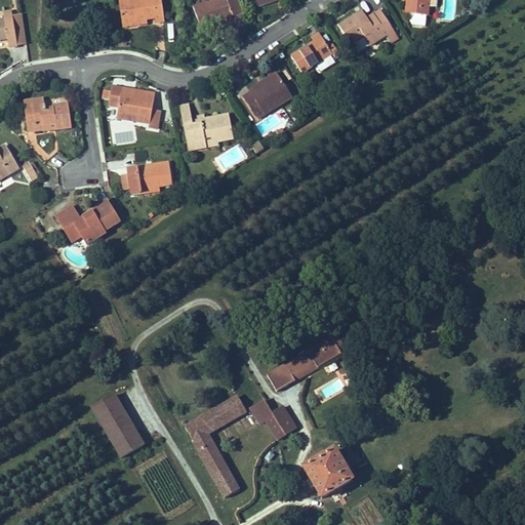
[(165,22),(161,0),(128,0),(119,1),(122,24),(145,19),(156,18),(156,23),(165,22)]
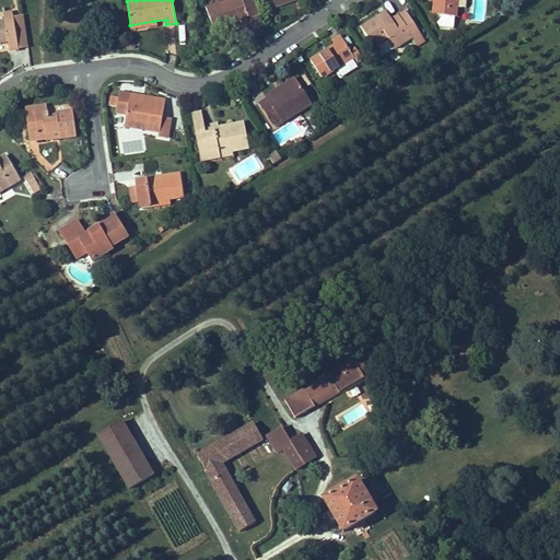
[(249,18),(259,14),(254,0),(231,0),(228,1),(221,4),(219,0),(208,0),(203,2),(214,31),(233,24),(235,27),(251,22),(249,18)]
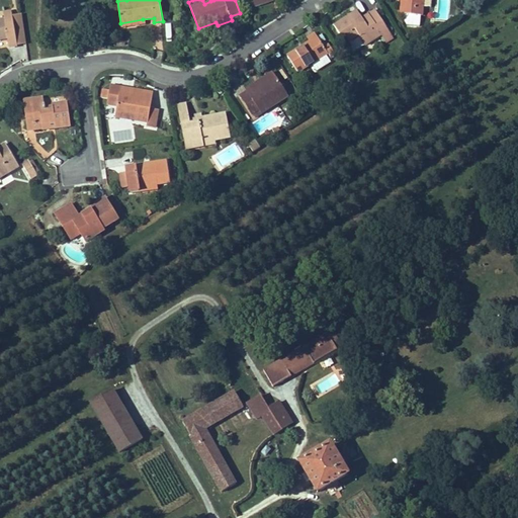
[(422,16),(423,0),(401,0),(402,1),(401,14),(405,14),(405,21),(407,25),(420,26),(421,16),(422,16)]
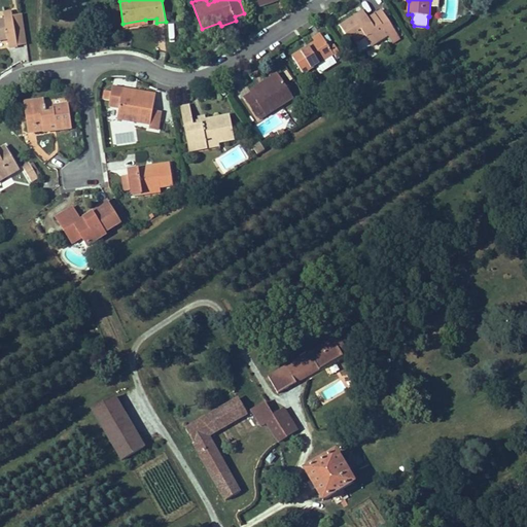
[(394,30),(382,10),(375,14),(387,34),(394,30)]
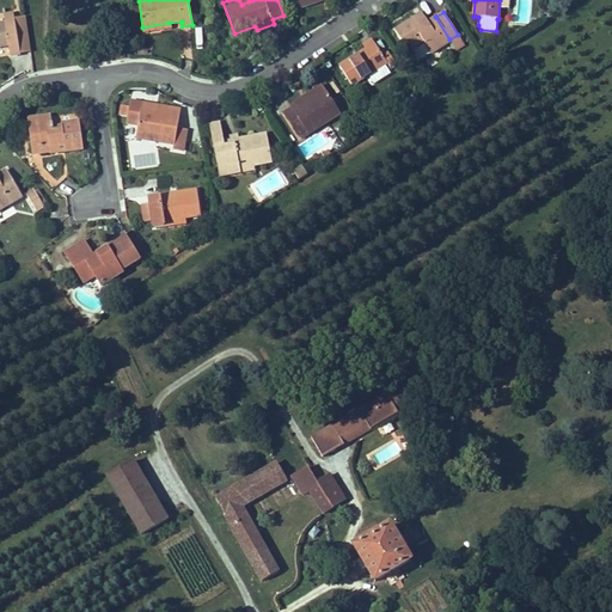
[(428,23),(422,13),(416,18),(422,26),(428,23)]
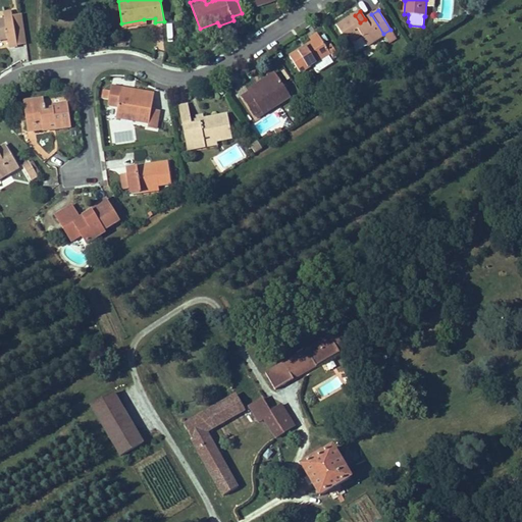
[(17,46),(12,15),(12,12),(3,13),(4,19),(0,19),(0,40),(8,39),(9,48),(17,46)]
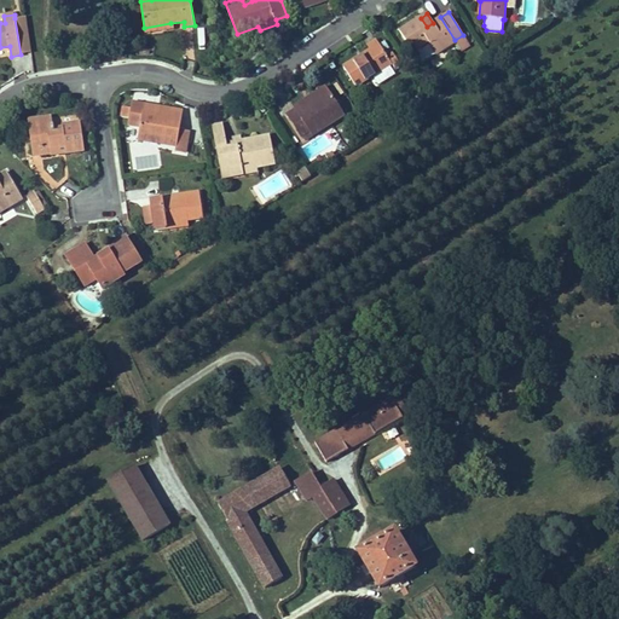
[(32,53),(25,17),(15,18),(21,55),(32,53)]
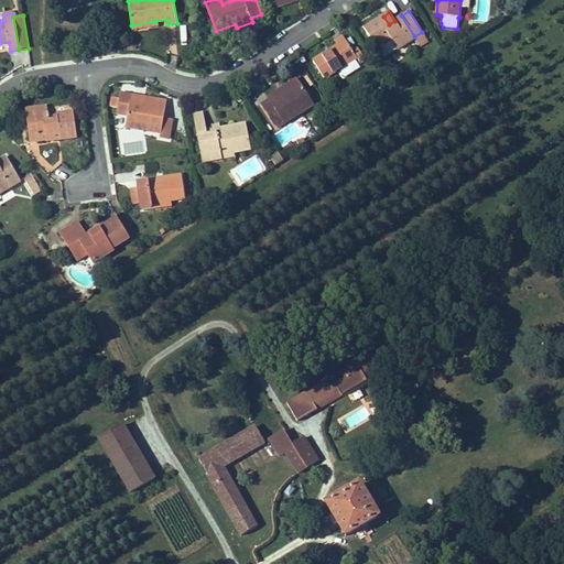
[(427,41),(422,32),(414,36),(401,15),(394,21),(389,24),(383,17),(364,30),(377,47),(391,39),(398,50),(415,39),(420,45),(427,41)]
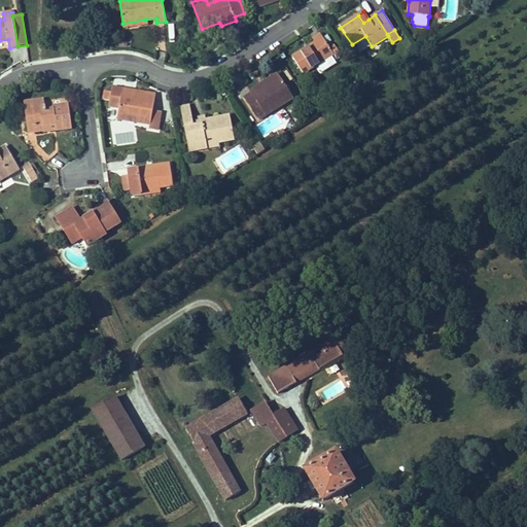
[(337,64),(331,56),(334,55),(336,58),(341,55),(336,46),(334,48),(326,37),(318,42),(320,46),(295,62),(303,74),(317,65),(322,72),(337,64)]
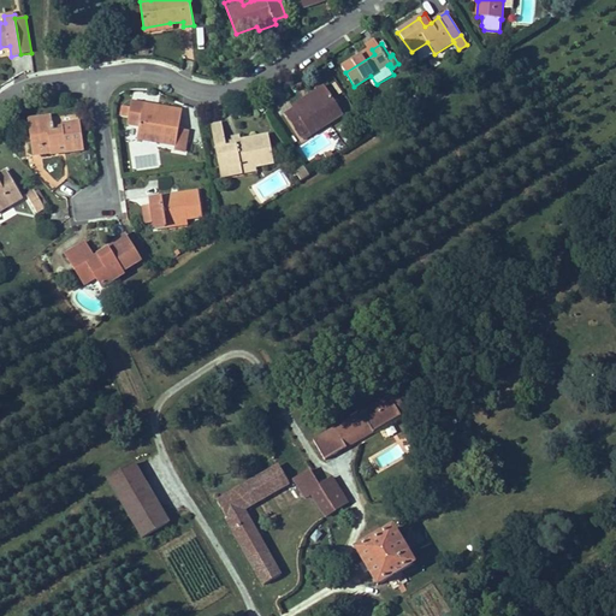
[(297,112),(327,93),(324,87),(294,106),(295,108),(297,112)]
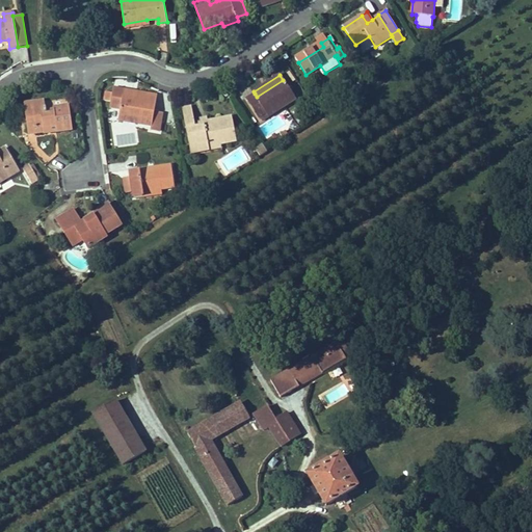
[(266,118),(295,99),(283,80),(257,97),(255,94),(246,99),(259,117),(260,117),(264,114),(266,118)]
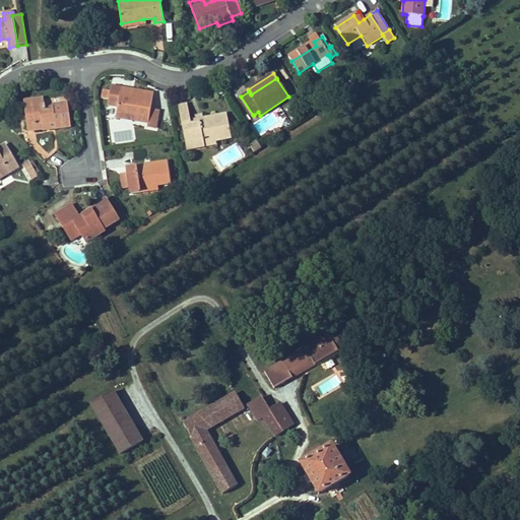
[(151,110),(153,93),(111,86),(108,105),(118,107),(116,118),(148,123),(147,127),(155,128),(158,112),(151,110)]
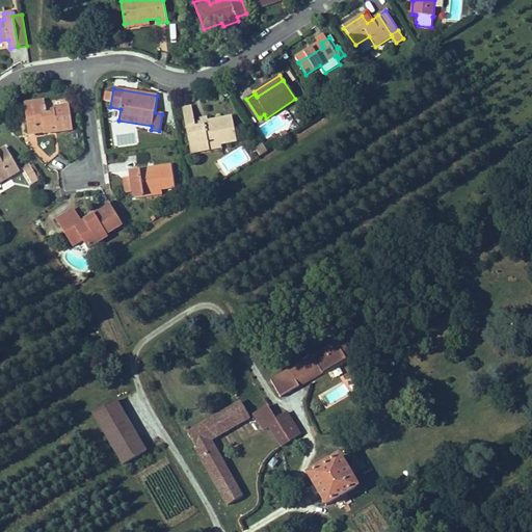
[(73,129),(70,106),(53,108),(53,111),(46,111),(45,101),(24,104),(28,134),(45,132),(45,128),(56,127),(56,132),(73,129)]
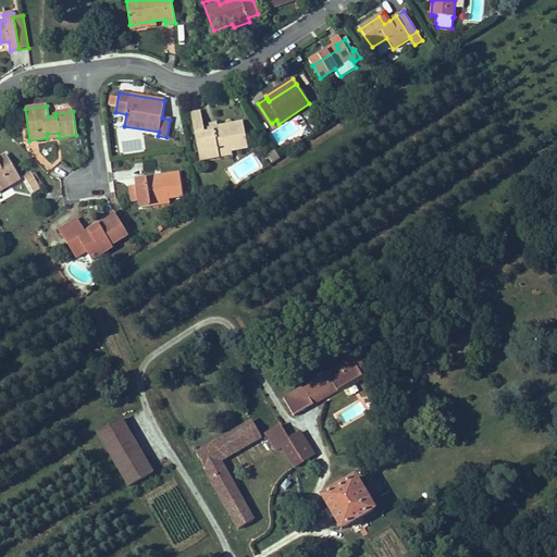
[(248,152),(243,122),(203,130),(200,112),(192,113),(198,149),(206,148),(209,162),(209,163),(220,161),(219,158),(233,156),(248,152)]
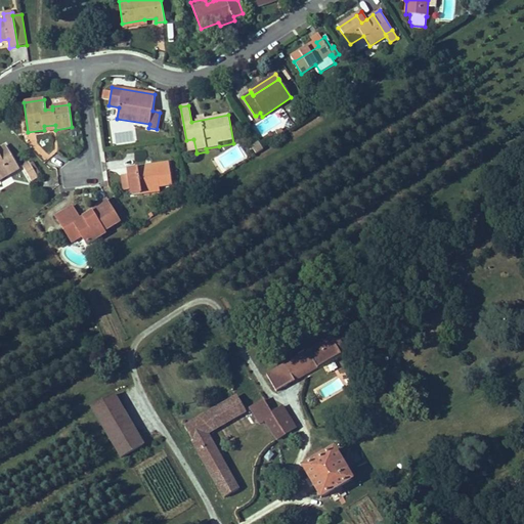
[(262,117),(260,113),(256,116),(260,122),(264,120),(262,117)]
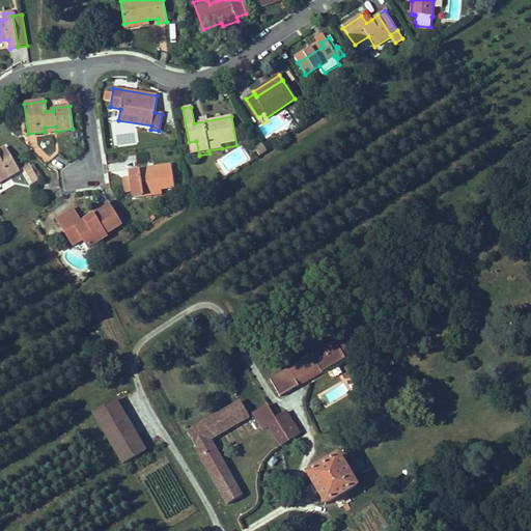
[(199,155),(196,141),(189,142),(191,156),(199,155)]
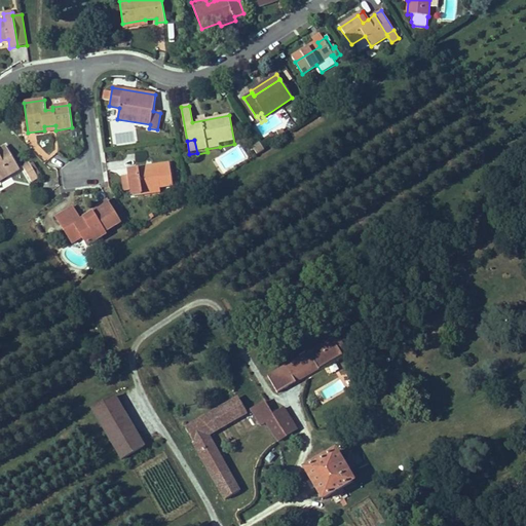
[(264,150),(259,142),(254,146),(259,154),(264,150)]
